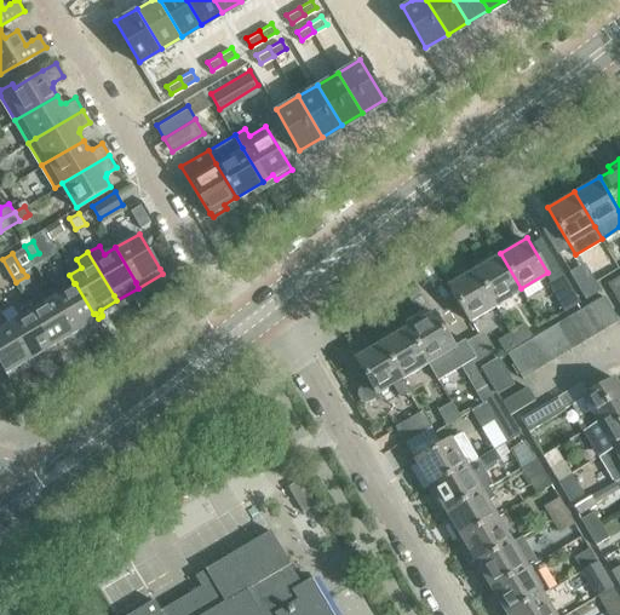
[(500,253),(475,269),(495,304),(521,288),(500,253)]
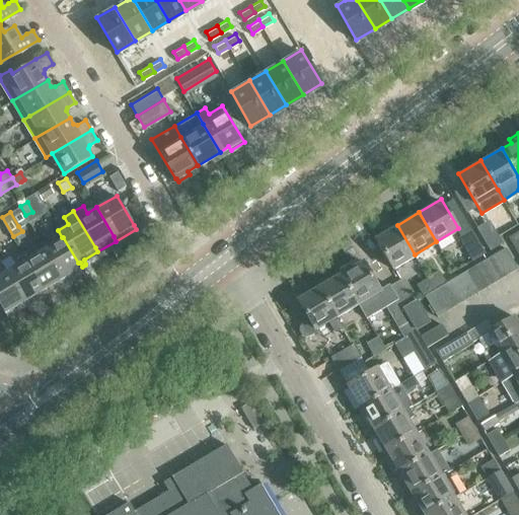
[(490,247),(502,240),(489,219),(476,226),(490,247)]
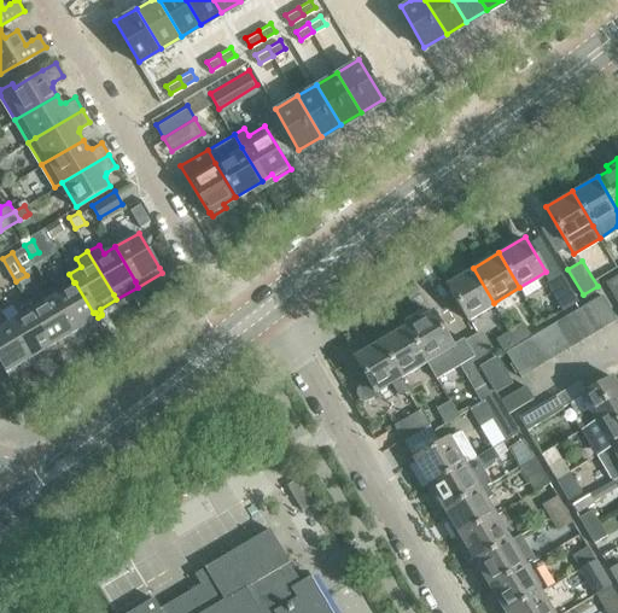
[(468,317),(494,303),(473,268),(448,284),(468,317)]
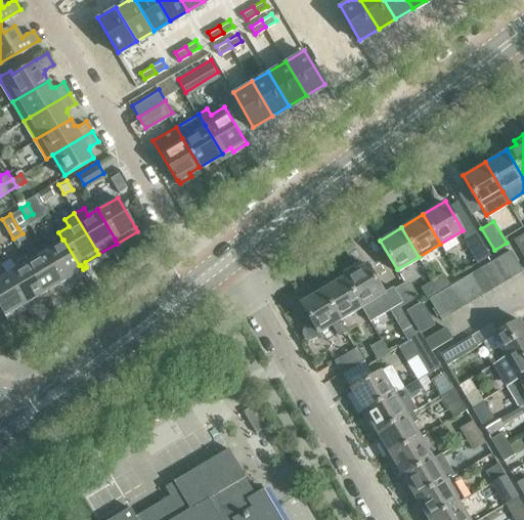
[(523,256),(523,230),(513,237),(523,256)]
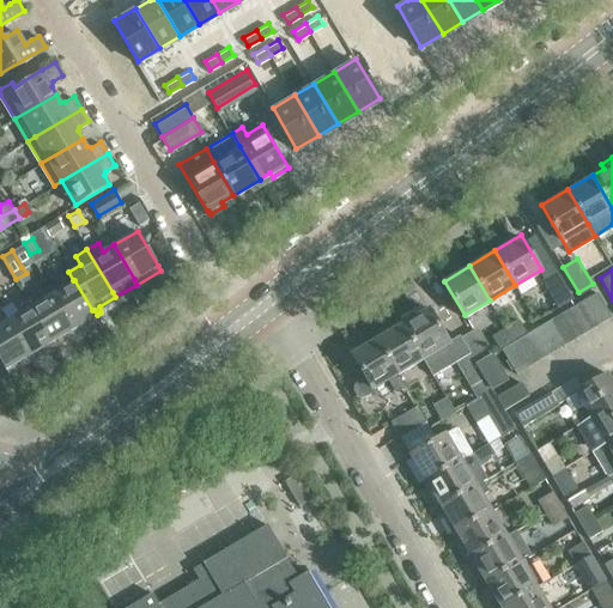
[(558,304),(572,296),(557,271),(542,279),(558,304)]
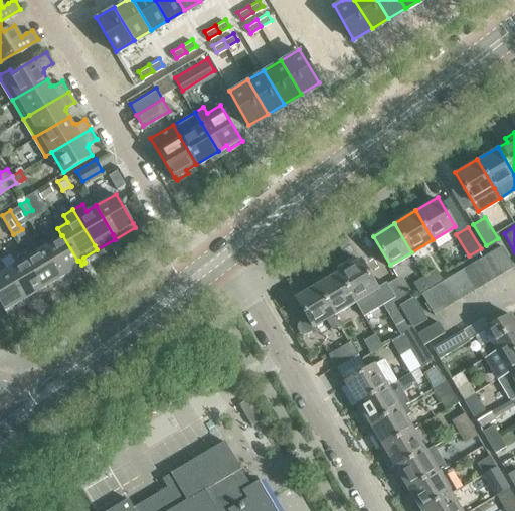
[(63,281),(81,270),(83,269),(81,265),(79,261),(77,261),(62,235),(61,235),(43,246),(63,281)]
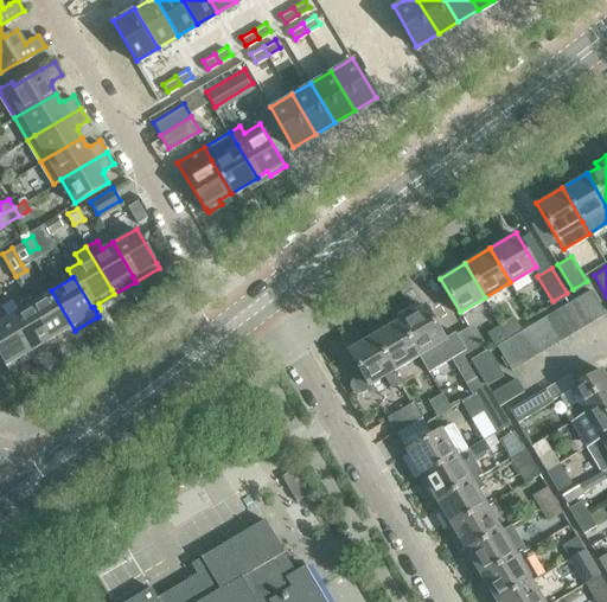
[(579,294),(593,319),(605,312),(590,287),(579,294)]
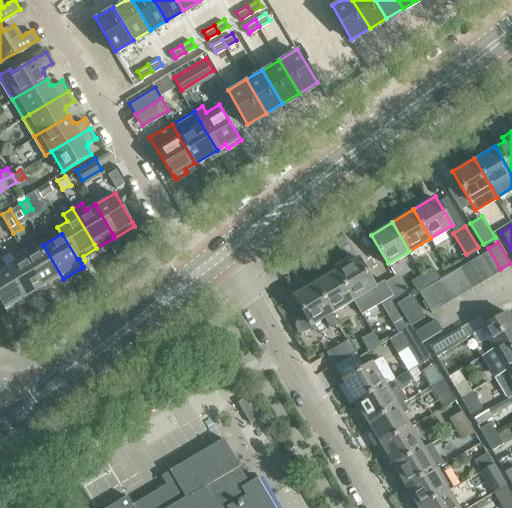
[(24,256),(43,290),(63,279),(43,245),(25,256),(24,256)]
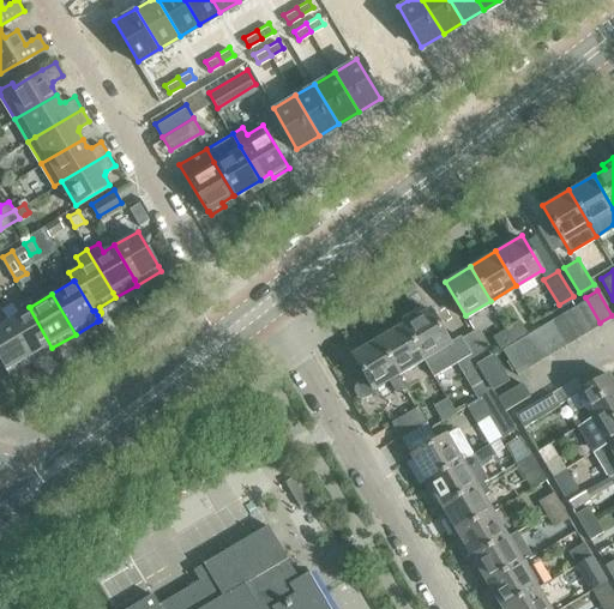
[(8,320),(31,360),(52,348),(29,307),(30,307),(25,297),(13,305),(18,313),(8,320)]
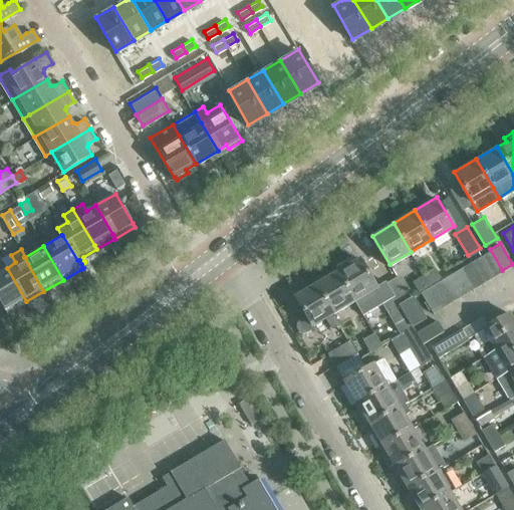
[(492,276),(502,270),(490,249),(480,255),(492,276)]
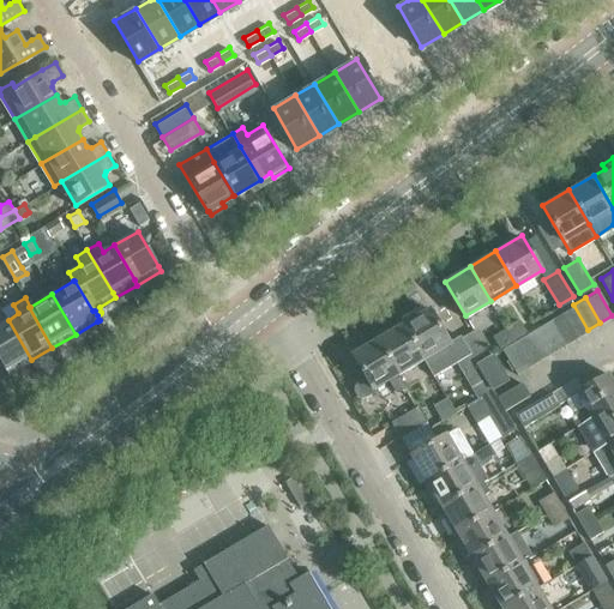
[(588,330),(573,305),(561,312),(576,337),(588,330)]
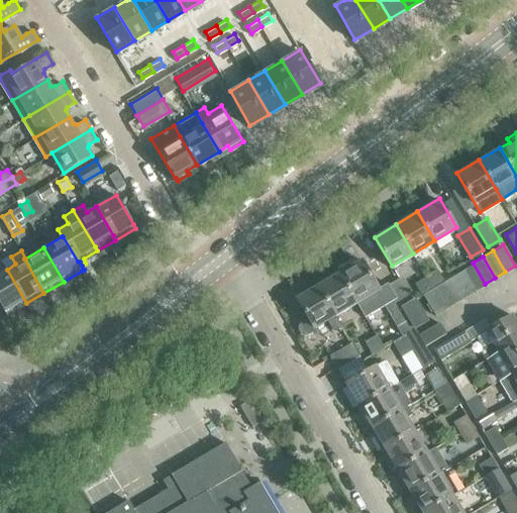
[(382,293),(362,259),(339,272),(356,301),(363,312),(377,303),(378,305),(384,302),(390,312),(401,306),(401,305),(402,305),(391,287),(382,293)]
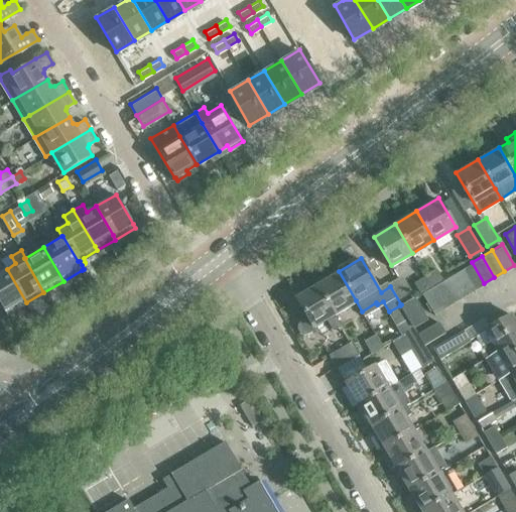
[(474,289),(484,283),(472,262),(462,268),(474,289)]
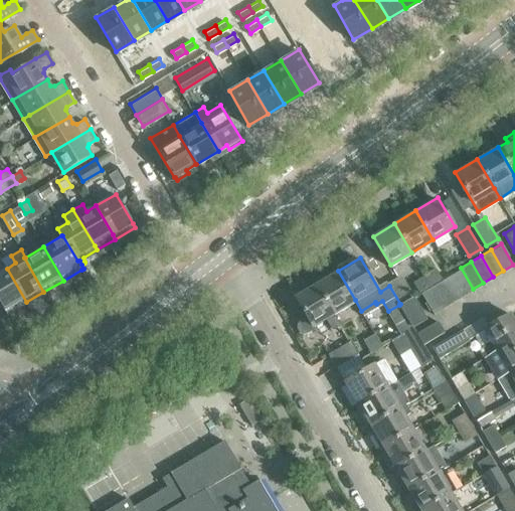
[(432,285),(441,280),(443,279),(436,267),(424,273),(432,285)]
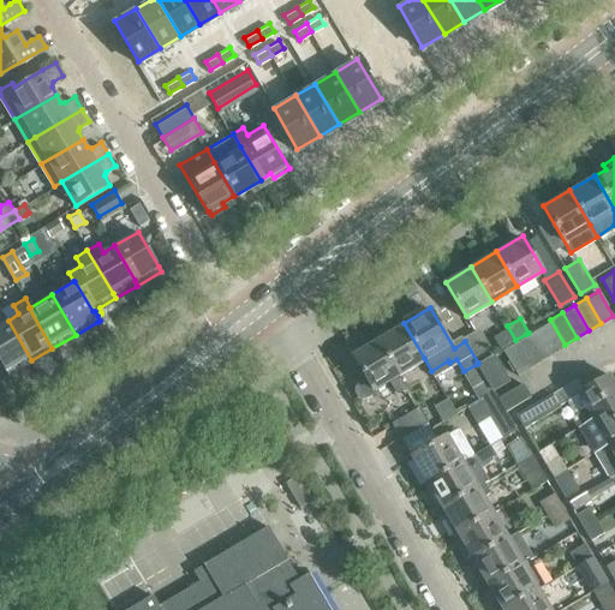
[(554,351),(565,345),(550,320),(538,327),(554,351)]
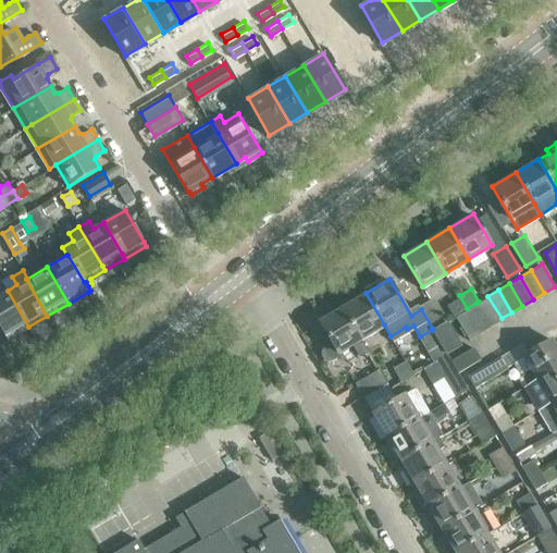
[(0,328),(4,335),(4,334),(7,339),(28,327),(8,291),(0,294),(0,328)]
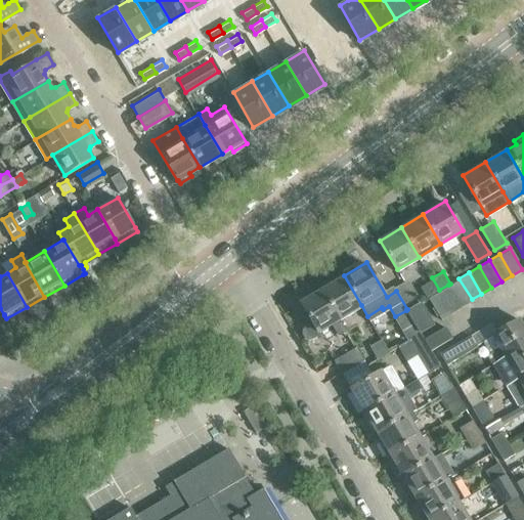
[(324,287),(322,289),(340,317),(361,305),(344,275),(338,279),(335,275),(322,284),(324,287)]
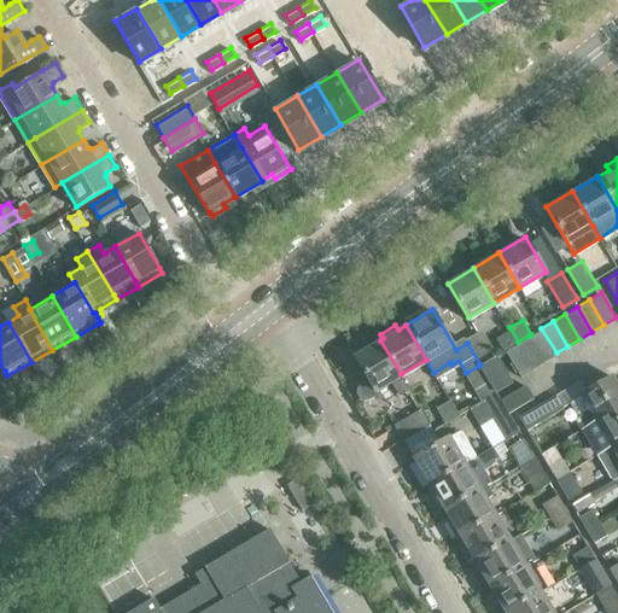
[(541,328),(531,334),(529,336),(544,360),(557,352),(541,328)]
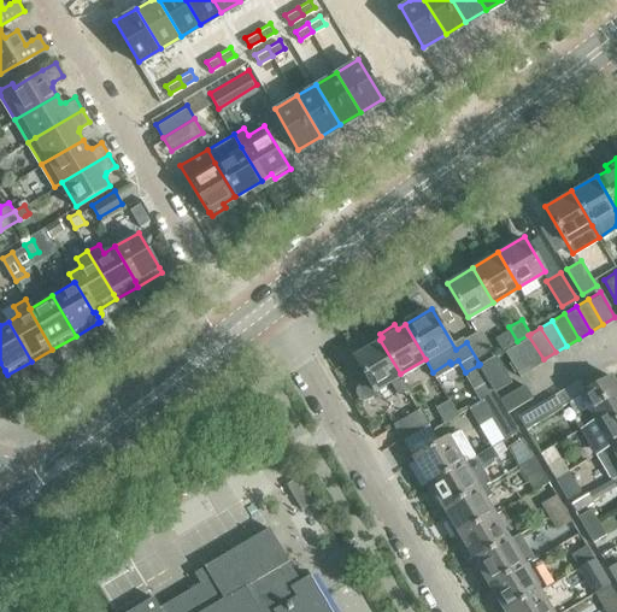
[(480,364),(493,355),(479,329),(464,337),(466,342),(480,364)]
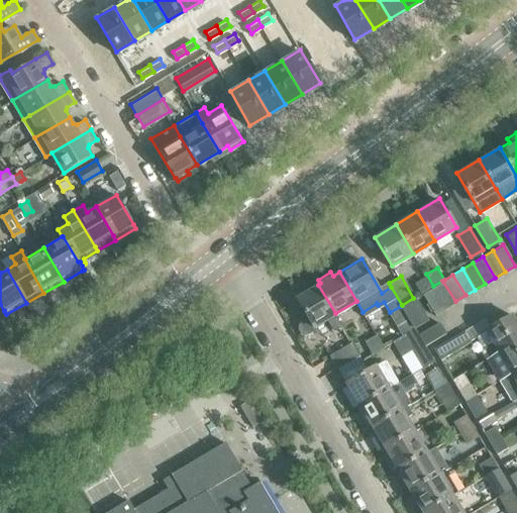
[(445,307),(455,301),(442,281),(433,286),(432,287),(445,307)]
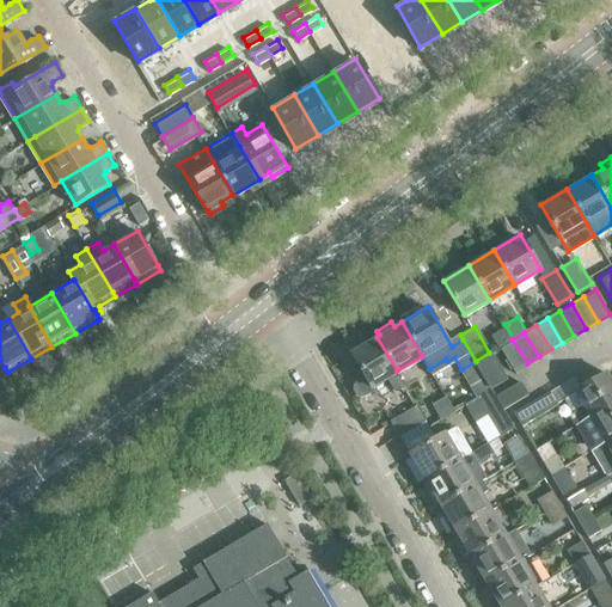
[(365,393),(372,388),(371,386),(387,376),(395,390),(404,384),(397,371),(377,337),(350,351),(363,374),(356,379),(353,382),(353,387),(355,392),(360,393),(365,393)]
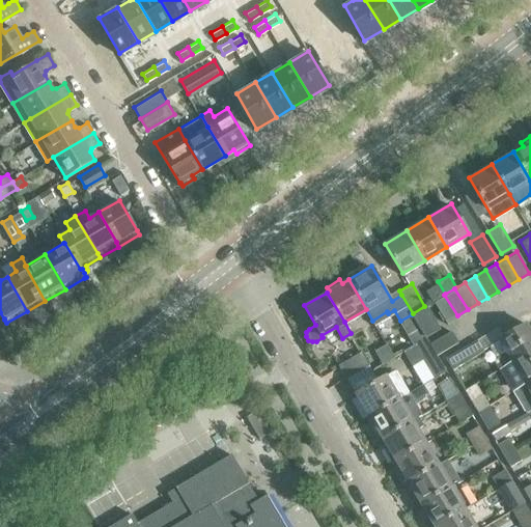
[(447,322),(457,315),(444,295),(434,301),(447,322)]
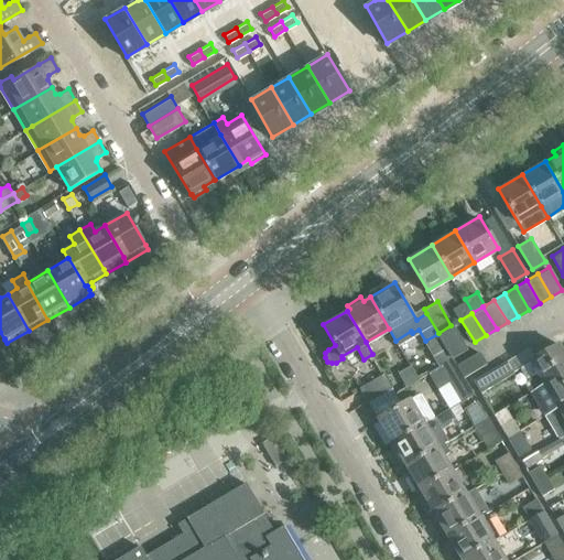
[(465,350),(451,325),(438,333),(437,333),(437,334),(452,357),(465,350)]
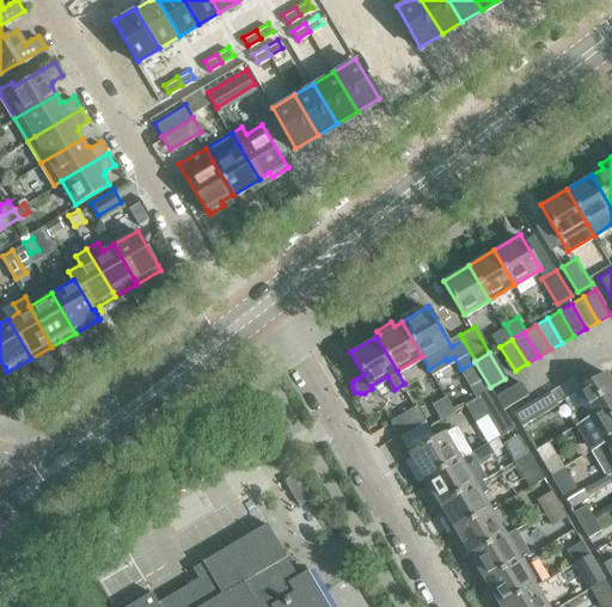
[(477,396),(490,387),(475,362),(461,369),(477,396)]
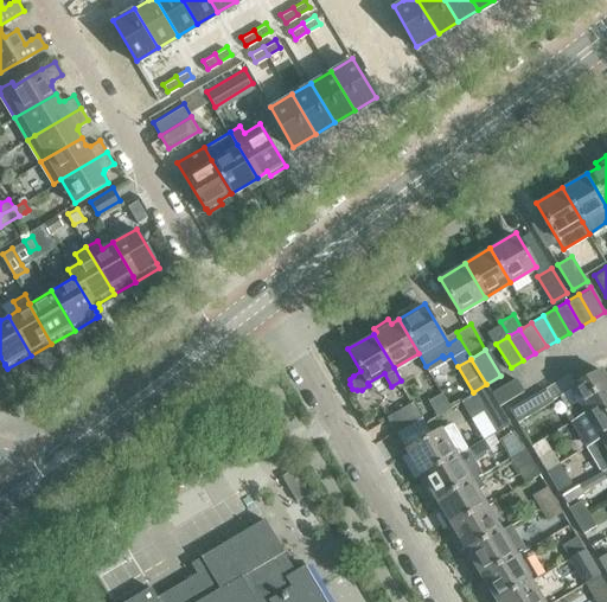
[(606,378),(600,367),(570,384),(580,399),(569,405),(575,416),(606,396),(606,378)]
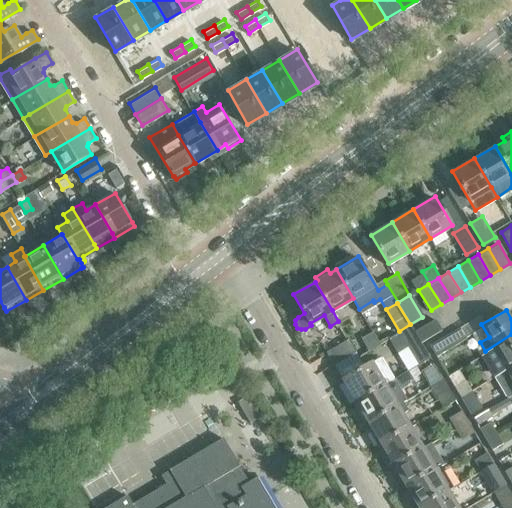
[(414,331),(416,336),(420,342),(441,329),(435,318),(414,331)]
